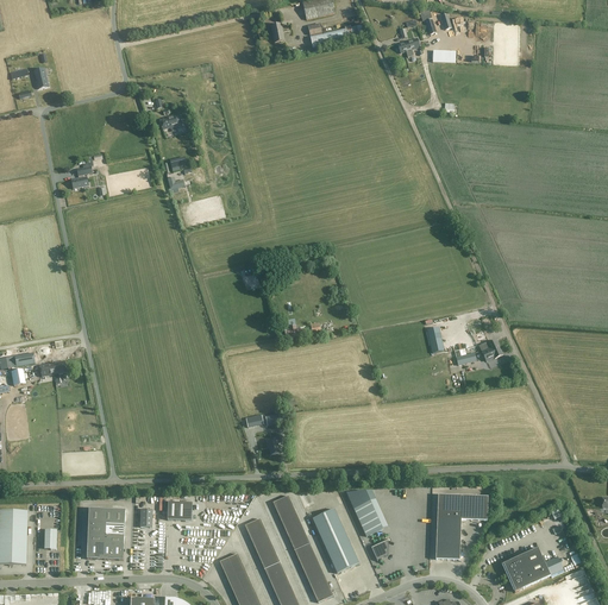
[(306,18),(334,12),(331,0),(301,0),(306,18)]
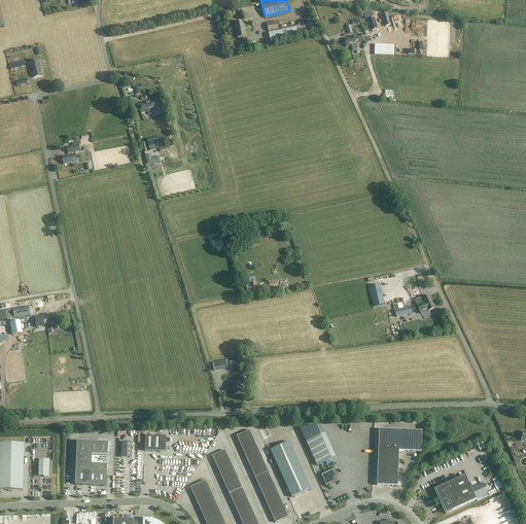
[(390,22),(386,10),(381,12),(384,24),(390,22)]
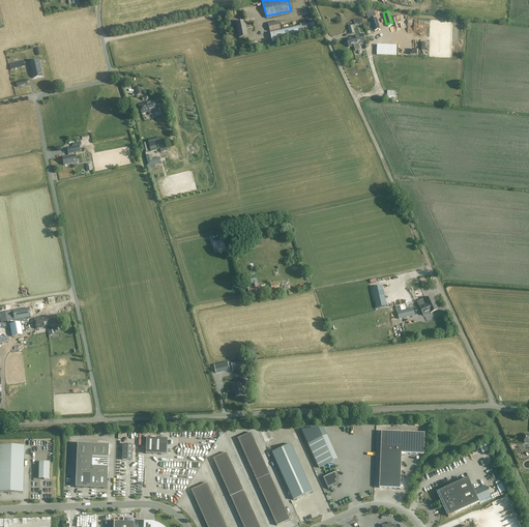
[(373,28),(379,26),(375,15),(370,17),(373,28)]
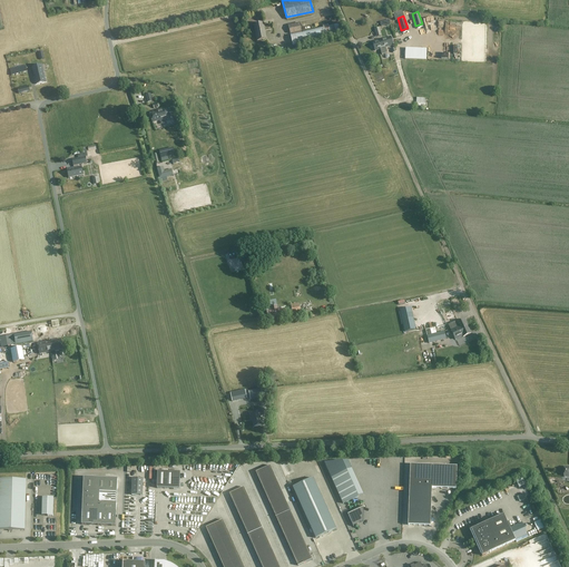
[(256,38),(266,36),(263,20),(253,21),(256,38)]
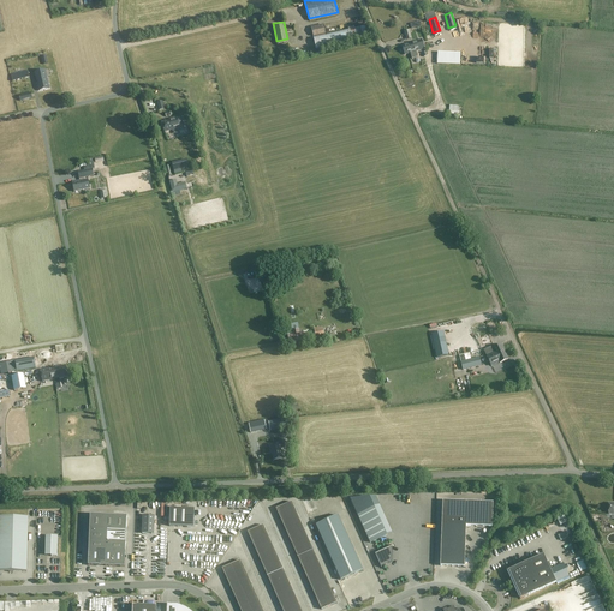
[(313,33),(325,30),(322,22),(310,24),(313,33)]
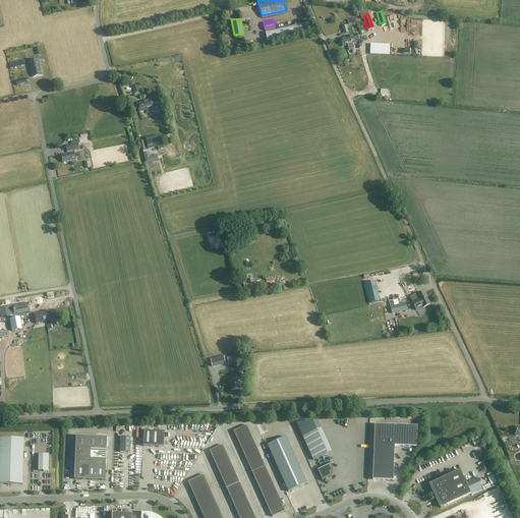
[(267,40),(311,30),(309,18),(265,29),(267,40)]
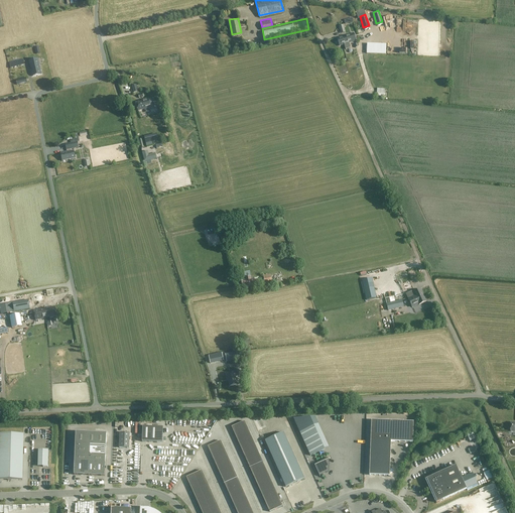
[(353,30),(336,35),(339,43),(343,41),(348,40),(355,38),(353,30)]
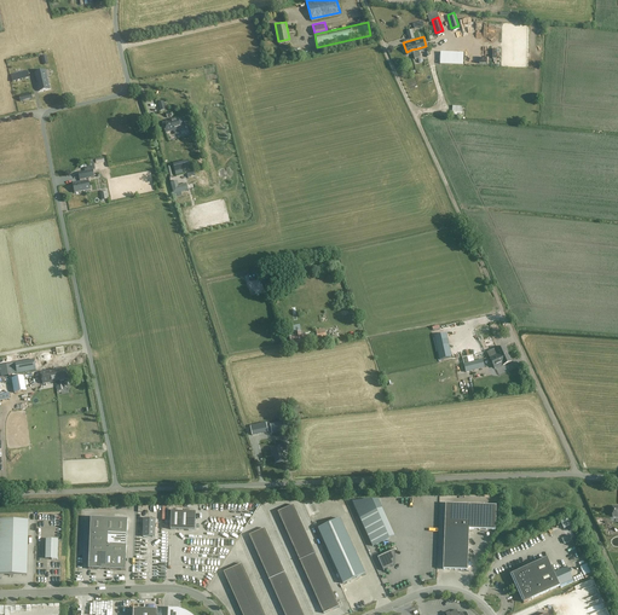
[(48,86),(45,67),(33,70),(38,88),(48,86)]
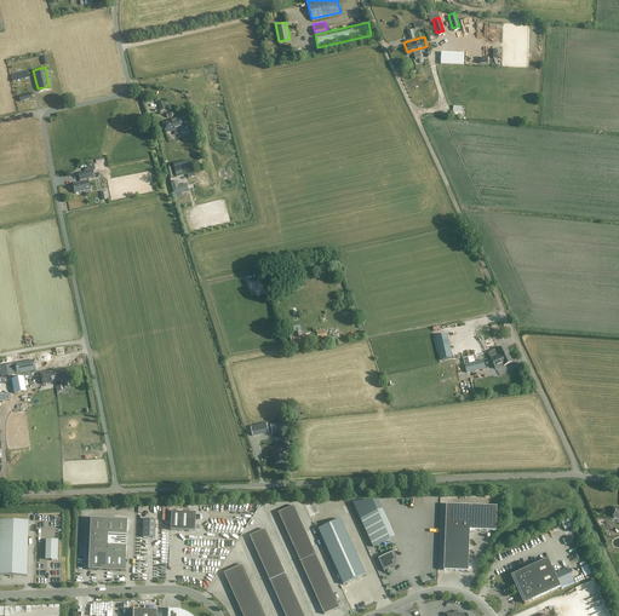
[(12,79),(28,74),(27,68),(10,72),(12,79)]
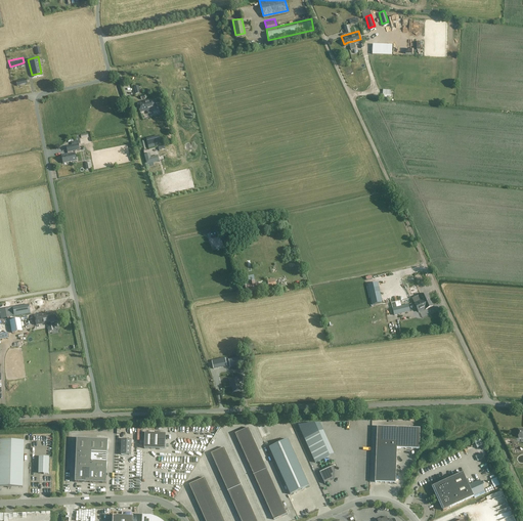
[(143,99),(137,101),(139,110),(145,107),(146,109),(156,105),(153,96),(143,98),(143,99)]
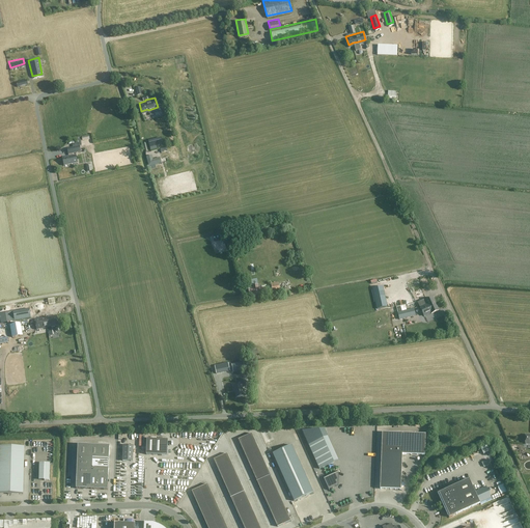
[(147,138),(149,144),(162,141),(160,135),(147,138)]
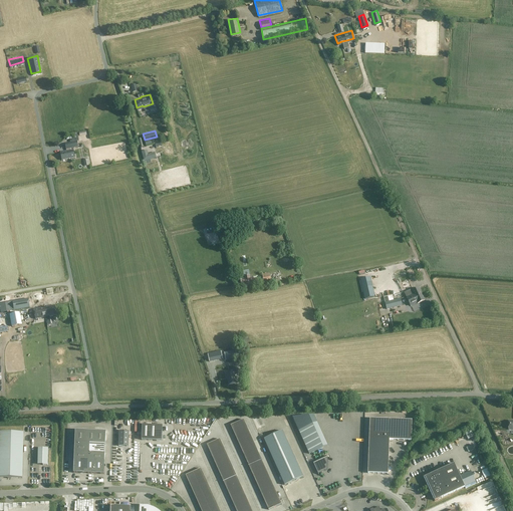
[(65,147),(77,145),(76,139),(63,141),(65,147)]
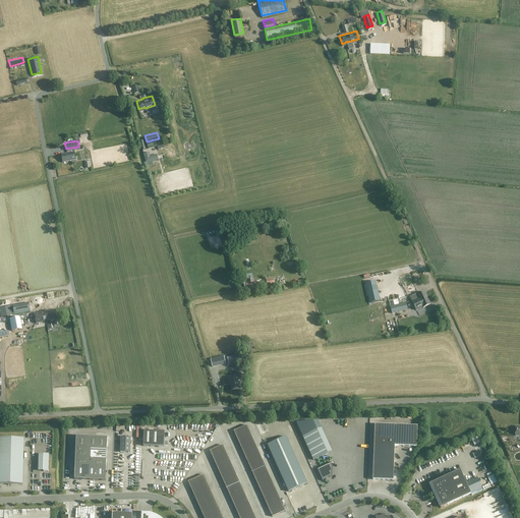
[(62,160),(75,157),(73,150),(60,153),(62,160)]
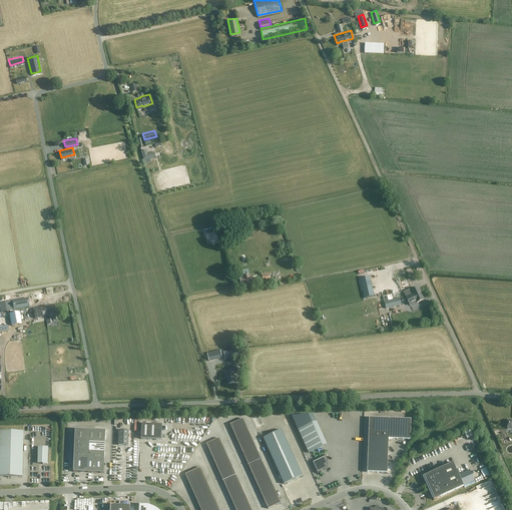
[(279,277),(277,269),(261,272),(263,280),(279,277)]
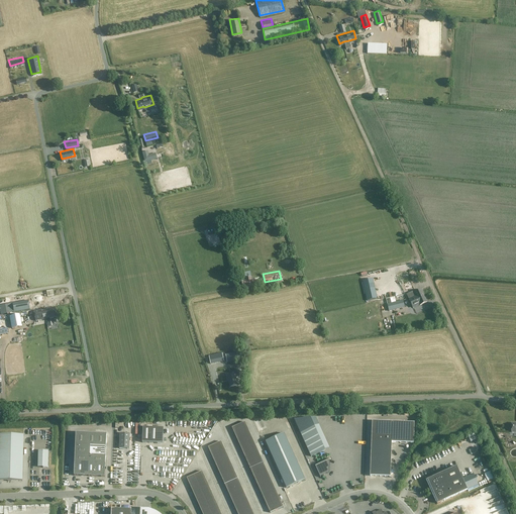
[(253,275),(249,276),(248,272),(244,273),(245,277),(240,278),(242,286),(254,283),(253,275)]
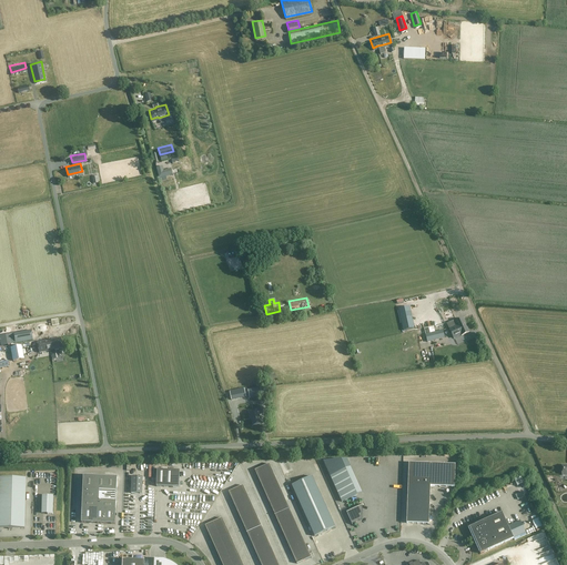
[(413,325),(408,303),(397,305),(402,328),(413,325)]
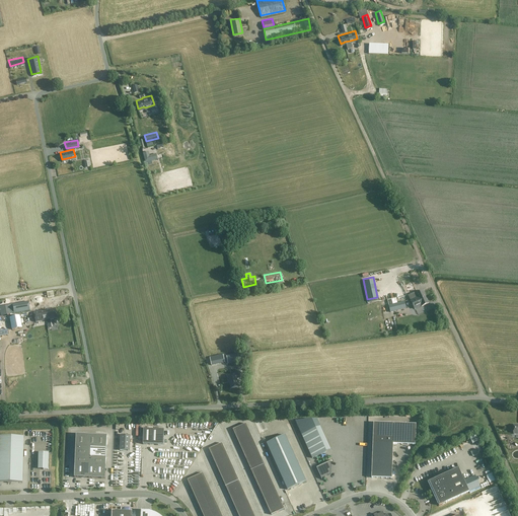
[(379,297),(384,296),(394,293),(392,286),(377,289),(379,297)]
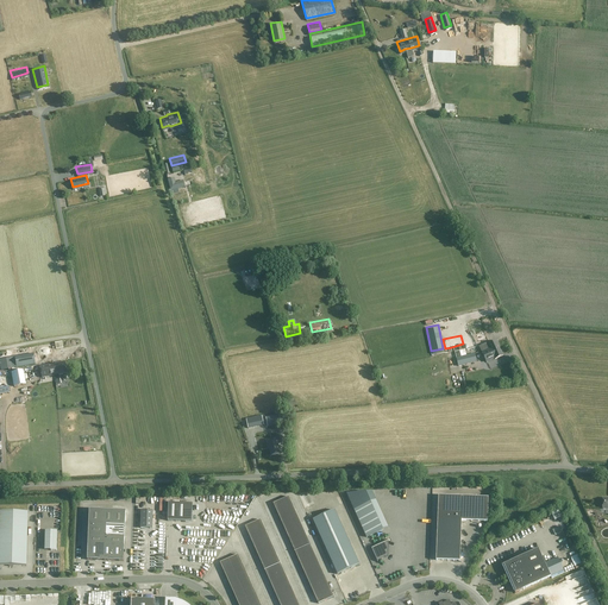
[(499,345),(495,338),(488,341),(487,340),(486,340),(478,344),(482,352),(499,345)]
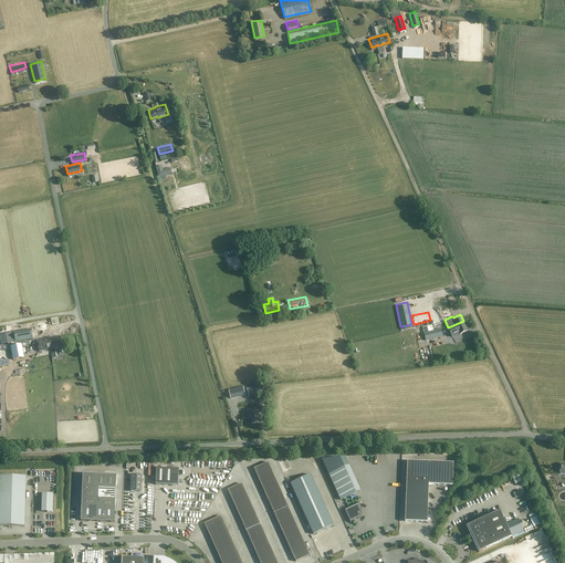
[(467,327),(463,321),(448,327),(450,332),(458,329),(459,332),(467,327)]
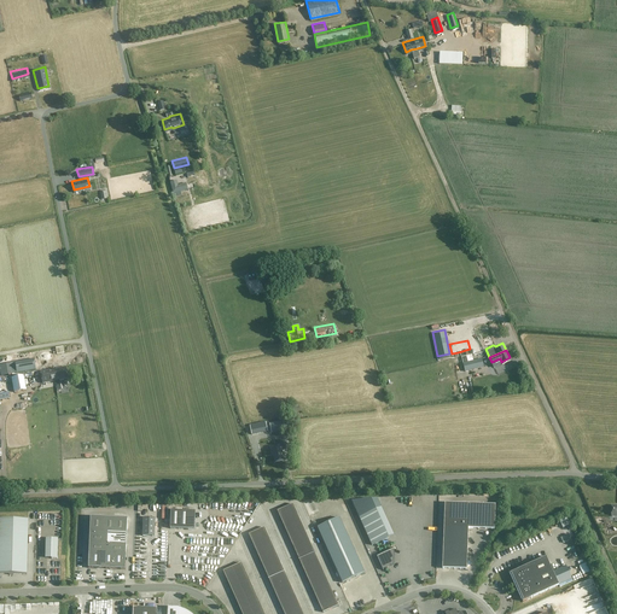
[(36,366),(34,356),(19,358),(22,368),(36,366)]
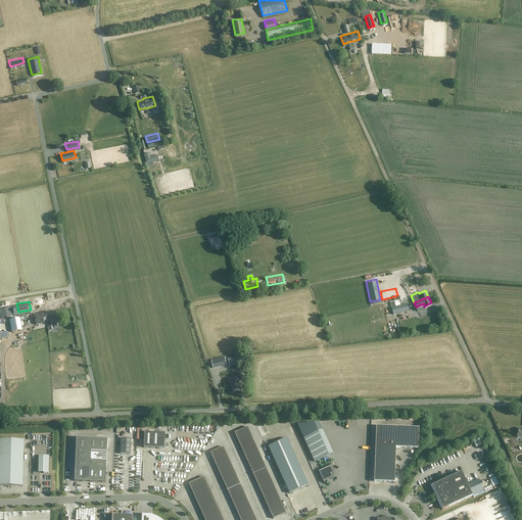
[(407,301),(399,302),(390,305),(392,313),(409,309),(407,301)]
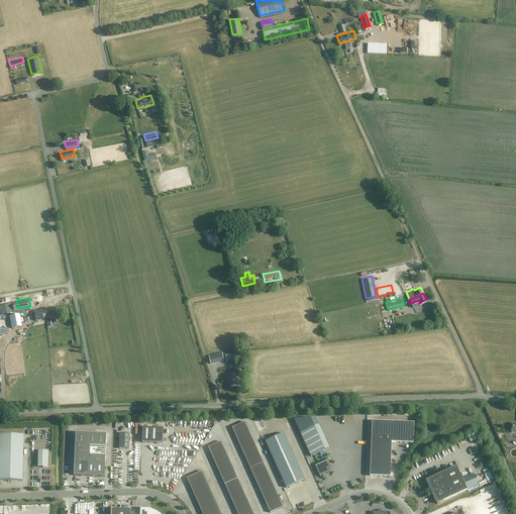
[(54,305),(43,307),(45,316),(56,314),(54,305)]
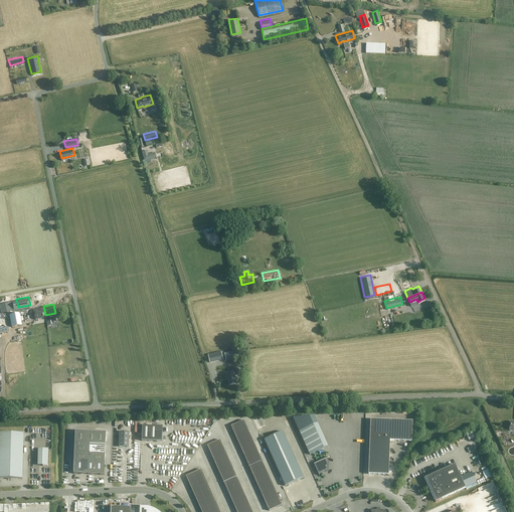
[(34,317),(45,315),(43,306),(33,308),(34,317)]
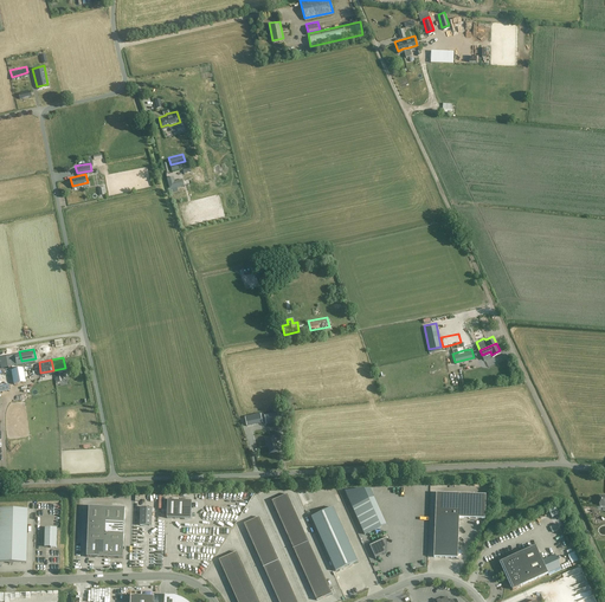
[(21,366),(10,368),(12,381),(24,380),(21,366)]
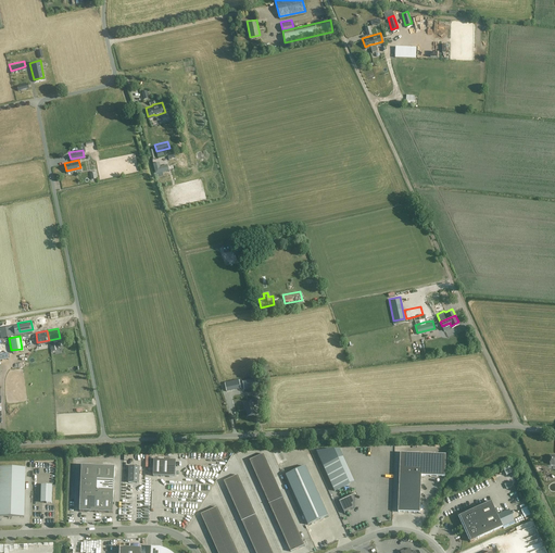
[(241,378),(243,386),(255,385),(254,376),(241,378)]
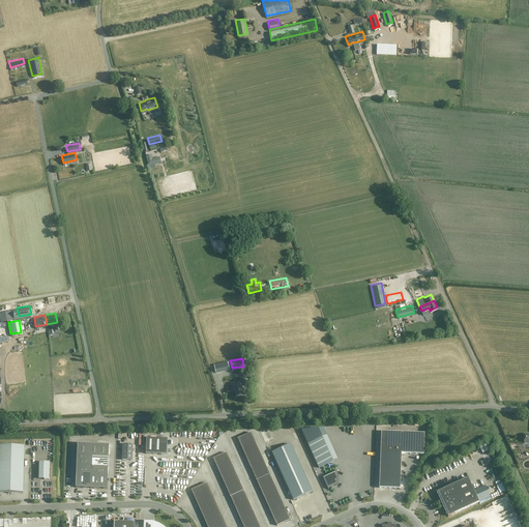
[(227,359),(213,362),(214,371),(228,368),(227,359)]
